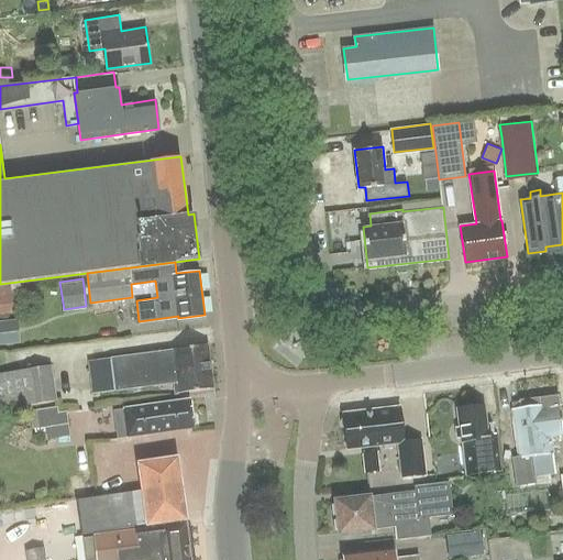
[(20,283),(0,284),(0,311),(24,309),(20,283)]
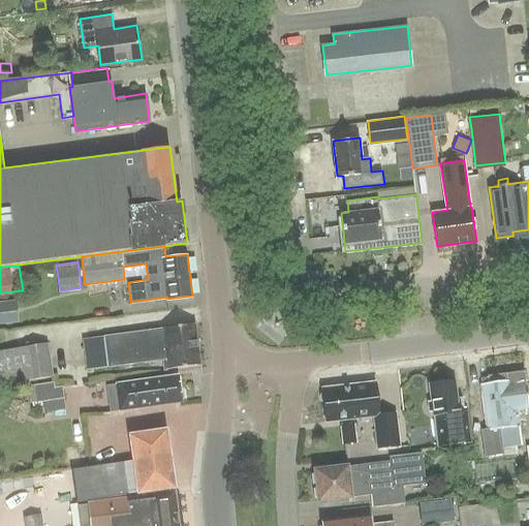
[(0,300),(0,322),(12,321),(9,300),(0,300)]
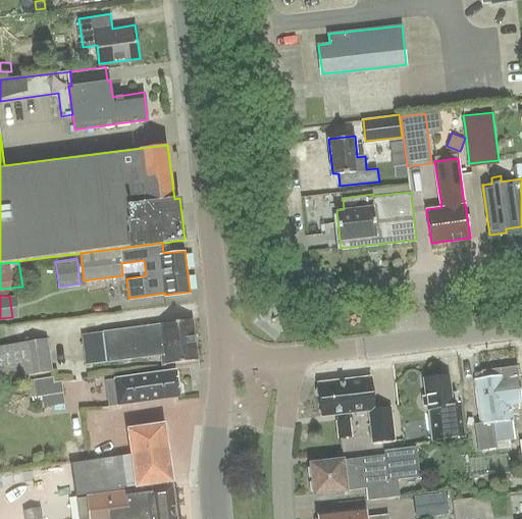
[(86,364),(106,361),(154,355),(154,351),(161,350),(162,363),(198,359),(192,318),(82,332),(86,364)]
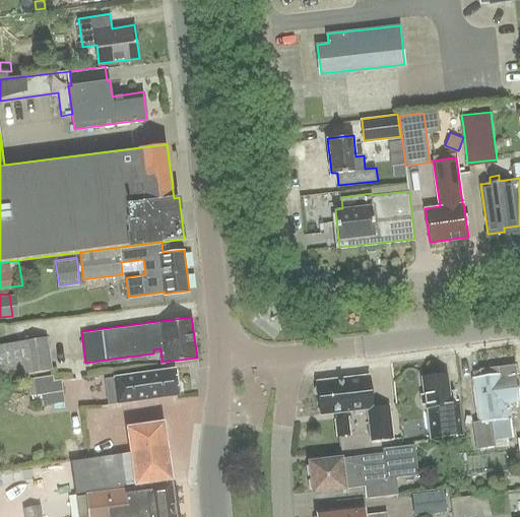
[(0,377),(52,369),(47,335),(0,342),(0,377)]
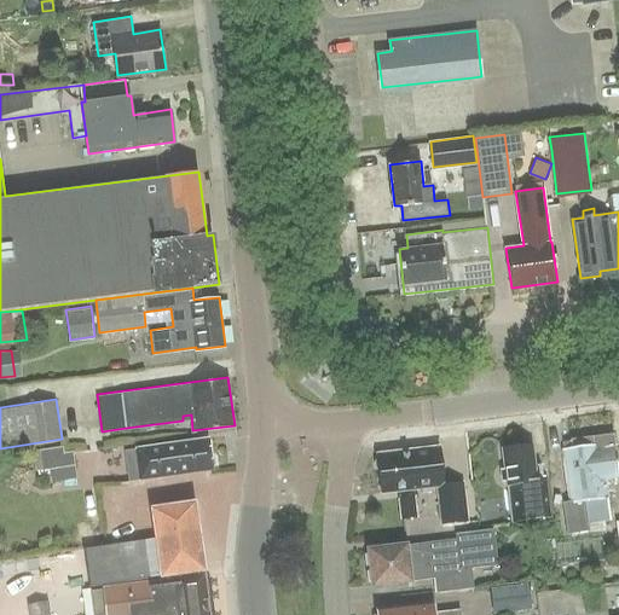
[(612,518),(608,495),(606,477),(618,475),(618,470),(614,433),(571,437),(572,447),(563,448),(570,500),(563,502),(567,533),(589,529),(588,521),(612,518)]
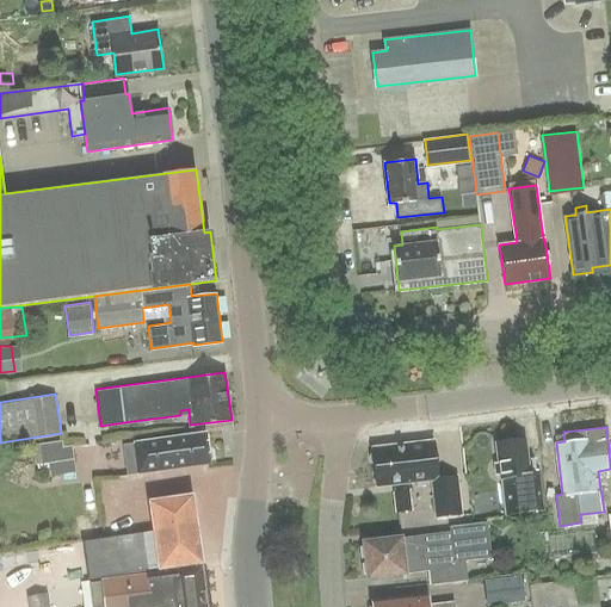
[(135,443),(122,445),(127,474),(139,471),(209,462),(213,458),(211,450),(207,446),(205,432),(135,441),(135,443)]
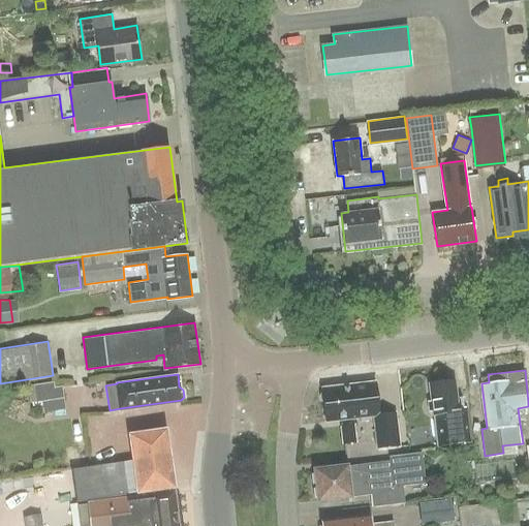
[(468,406),(458,407),(455,379),(430,383),(432,399),(428,400),(430,410),(433,410),(433,413),(434,413),(438,445),(472,441),(468,406)]
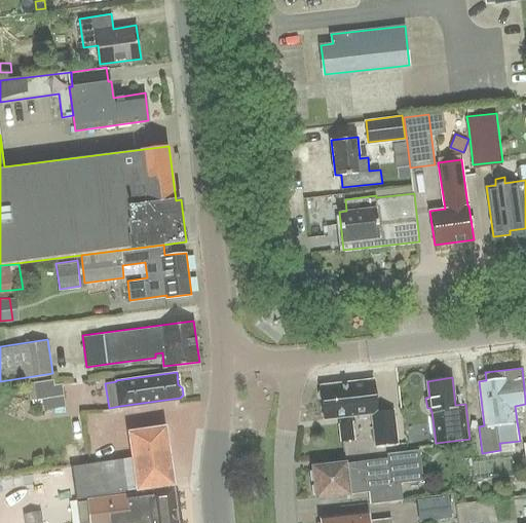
[(376,445),(398,442),(393,409),(377,411),(373,378),(321,384),(325,418),(372,412),(376,445)]
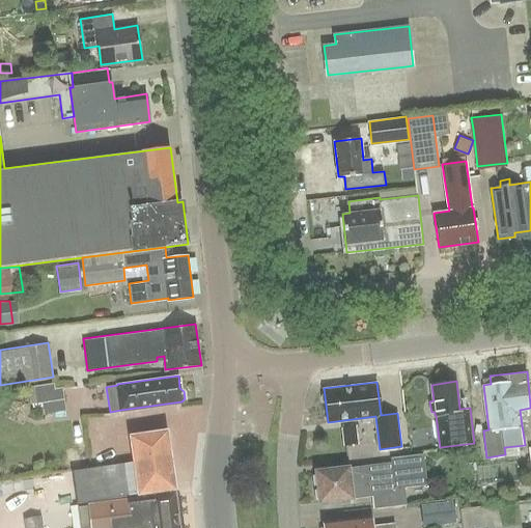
[(49,398),(63,397),(61,383),(48,385),(49,398)]
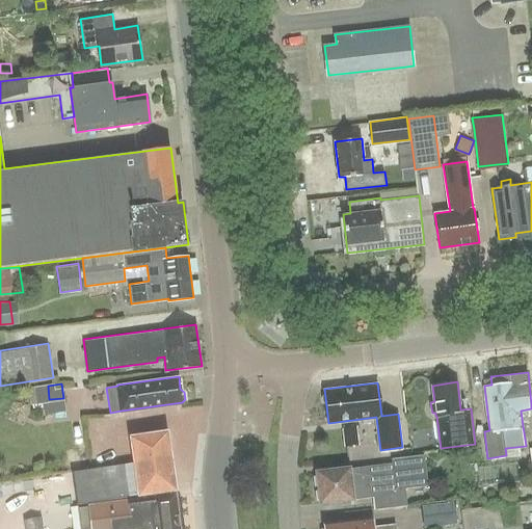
[(355,424),(342,426),(344,445),(358,443),(355,424)]
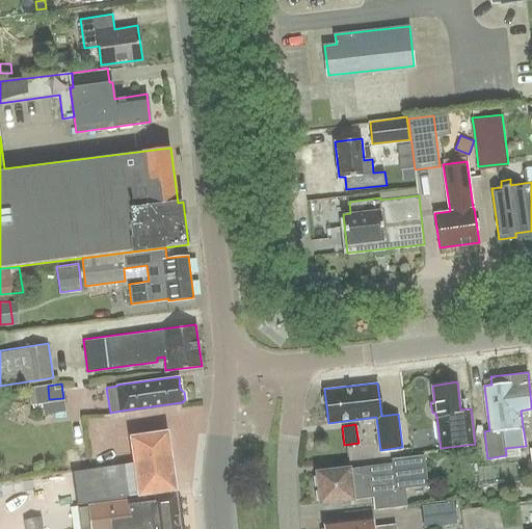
[(131,437),(135,461),(170,456),(166,431),(131,437)]
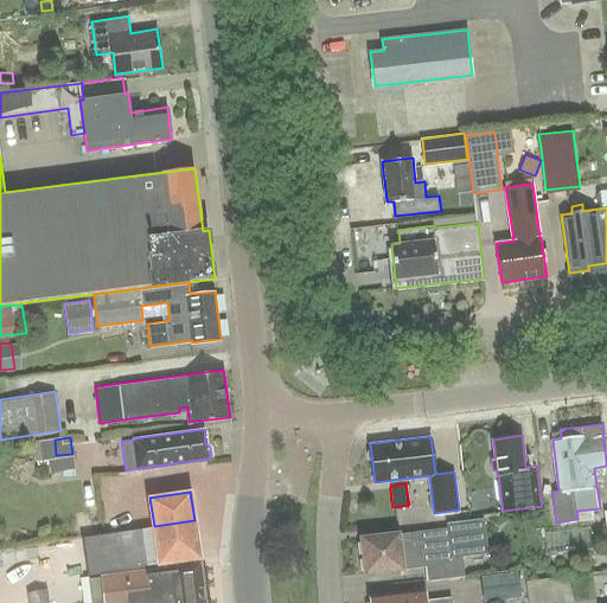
[(448,520),(449,528),(398,534),(397,531),(376,533),(377,536),(362,538),(366,572),(427,565),(429,579),(464,576),(461,553),(487,550),(484,515),(448,520)]
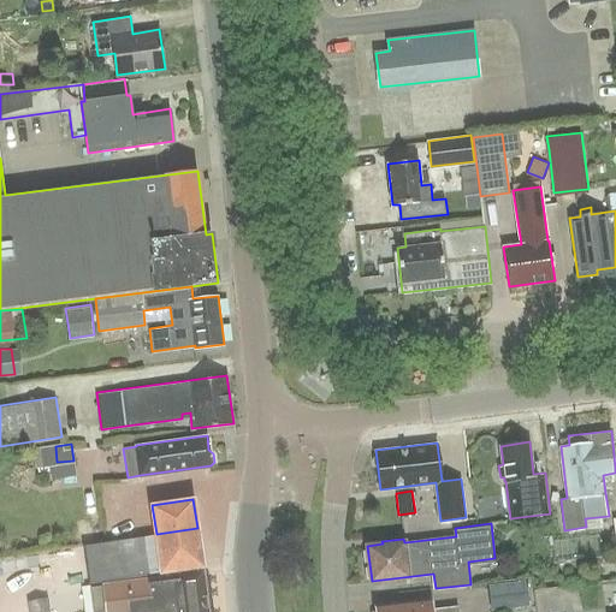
[(89,582),(202,565),(197,528),(157,534),(84,545),(89,582)]
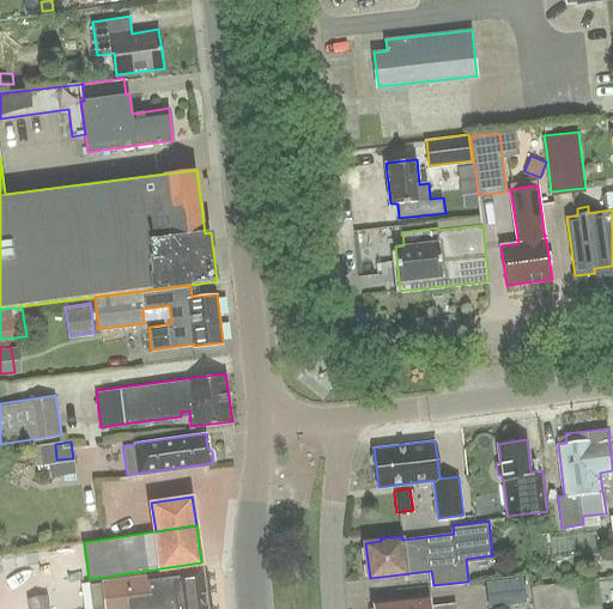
[(207,608),(202,567),(102,580),(102,582),(90,583),(93,608),(98,608),(105,608),(207,608)]
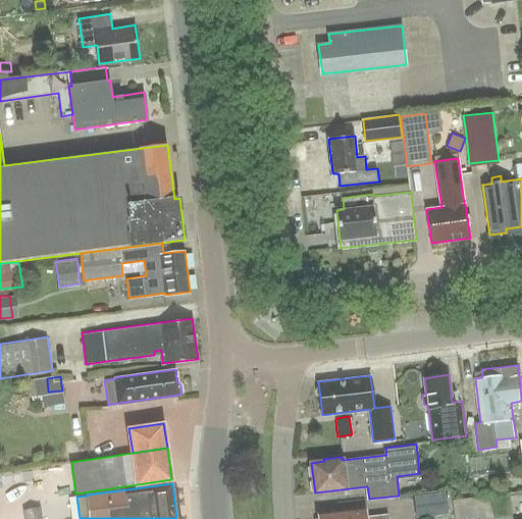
[(446,491),(414,495),(416,517),(448,514),(446,491)]
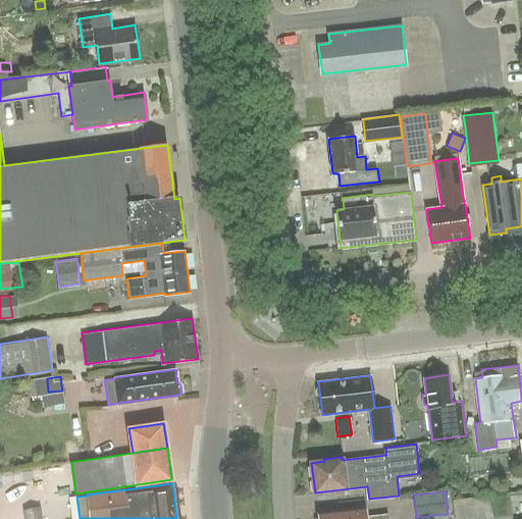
[(40,506),(22,508),(23,518),(42,518),(41,511),(40,506)]
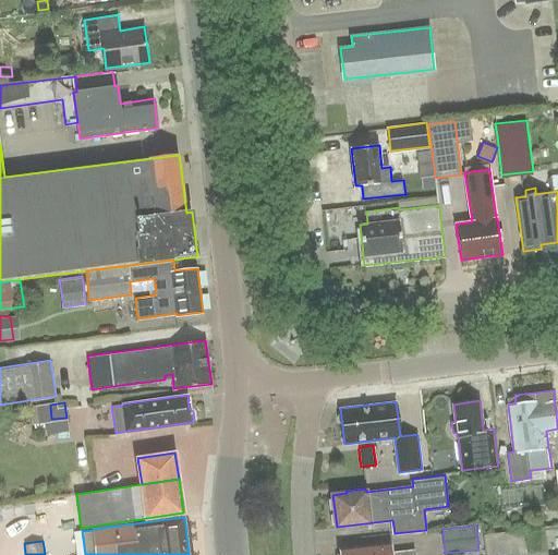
[(415,554),(415,549),(392,551),(391,542),(370,544),(370,546),(339,550),(339,554),(415,554)]
